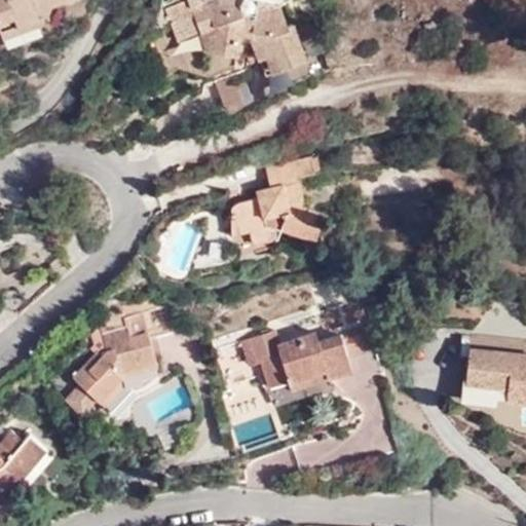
[(0,0),(0,30),(39,13),(38,11),(35,3),(44,0),(45,0),(46,2),(52,0),(0,0)]
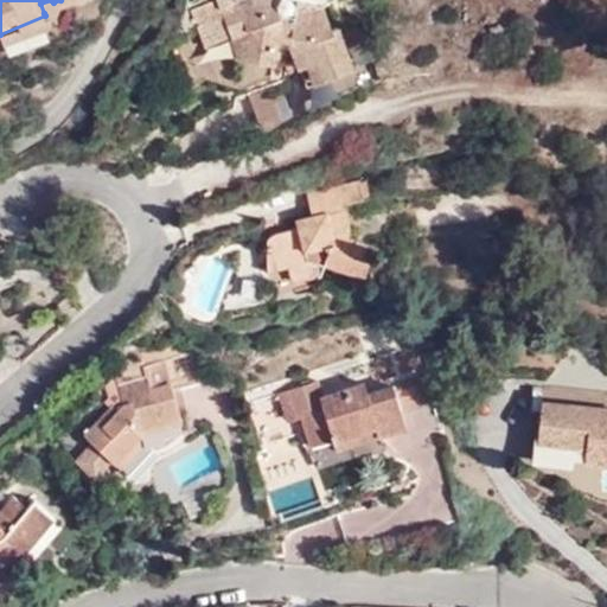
[(56,10),(53,2),(52,0),(51,0),(40,4),(44,13),(56,10)]
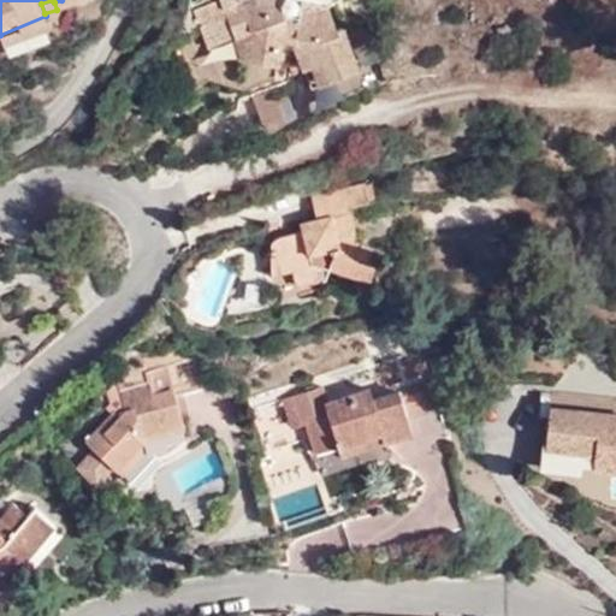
[(294,53),(301,70),(325,59),(332,76),(359,64),(343,27),(337,29),(324,0),(300,0),(298,13),(282,10),(277,0),(253,0),(227,11),(221,0),(218,0),(195,10),(203,31),(229,22),(236,37),(248,34),(244,59),(279,64),(283,41),(295,43),(294,53)]
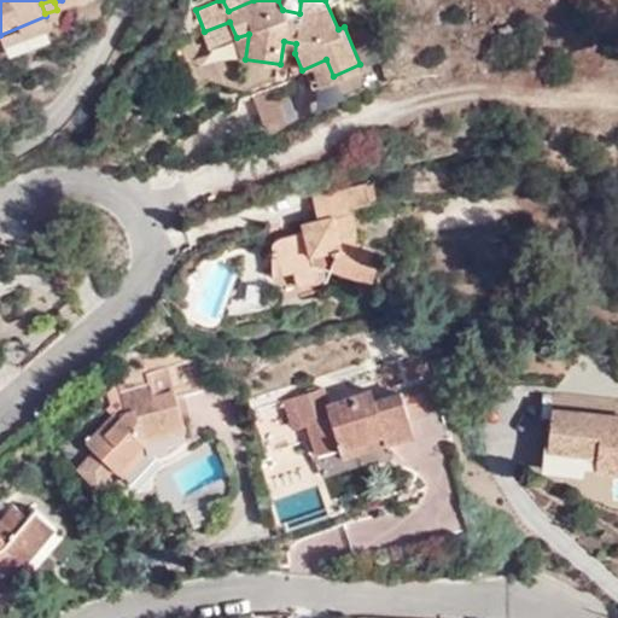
[(46,16),(0,35),(4,44),(50,25),(46,16)]
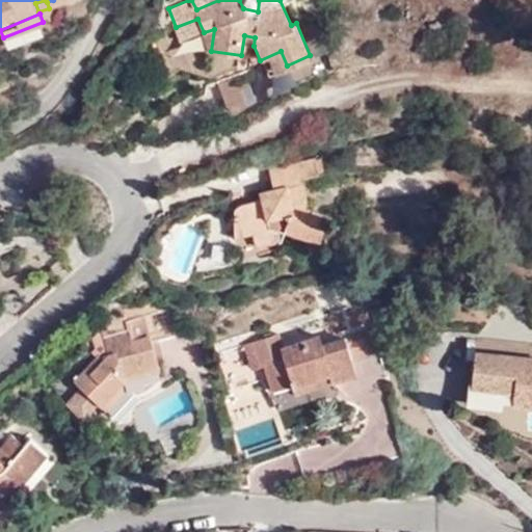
[(281,51),(260,60),(267,74),(287,65),(281,51)]
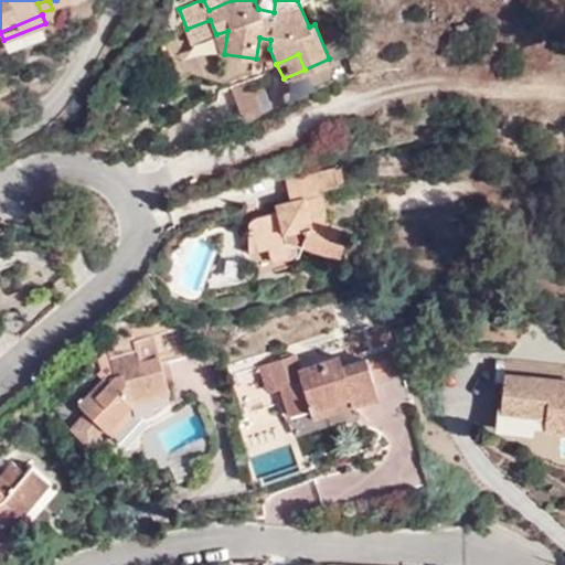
[(322,81),(345,74),(342,57),(318,64),(322,81)]
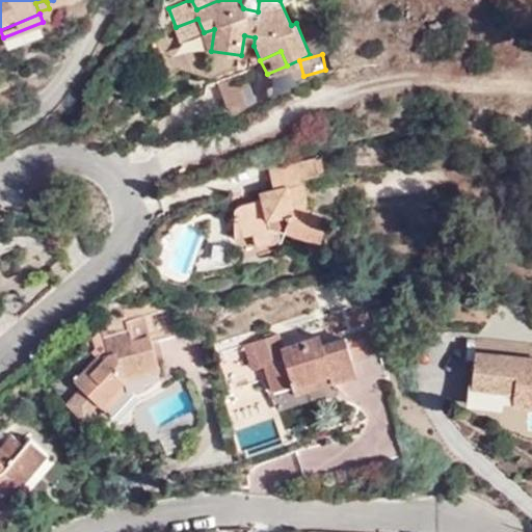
[(289,70),(268,75),(271,89),(293,84),(289,70)]
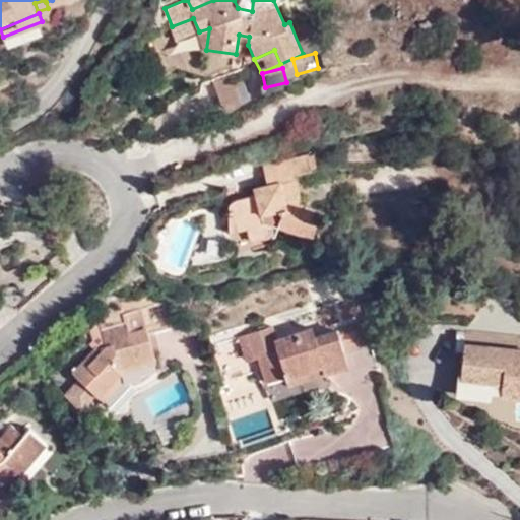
[(241,69),(209,81),(220,109),(251,98),(241,69)]
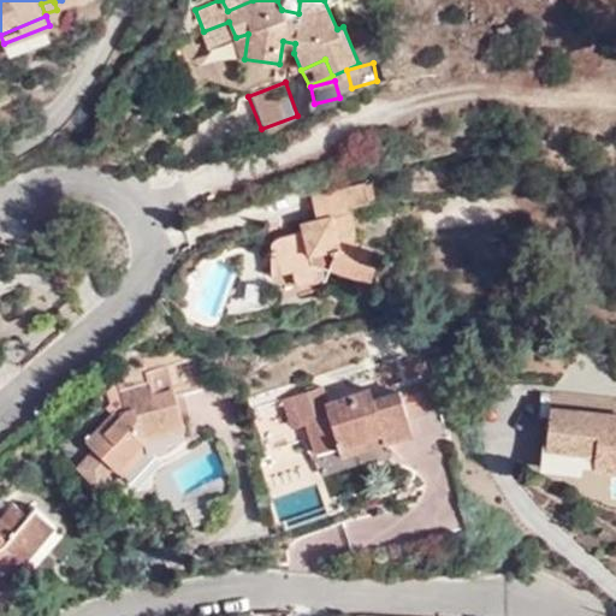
[(271,273),(292,268),(318,261),(329,265),(368,282),(380,249),(356,240),(359,232),(351,202),(372,197),(367,178),(347,183),(345,177),(314,184),(315,195),(311,196),(315,217),(301,220),(301,230),(283,235),(272,242),(271,273)]
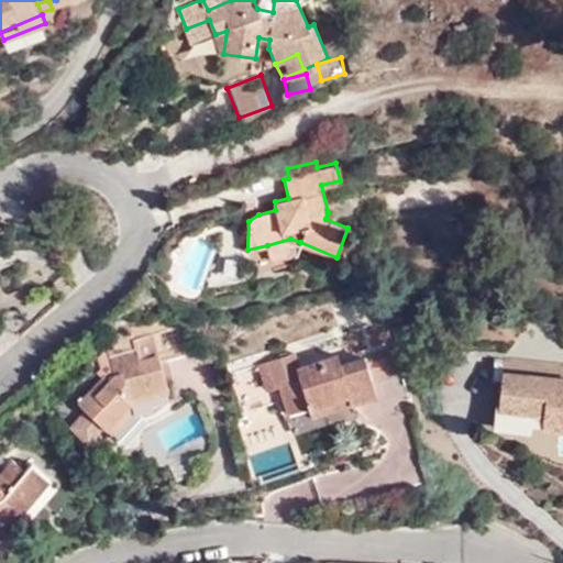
[(290,239),(267,245),(272,260),(295,253),(300,242),(290,239)]
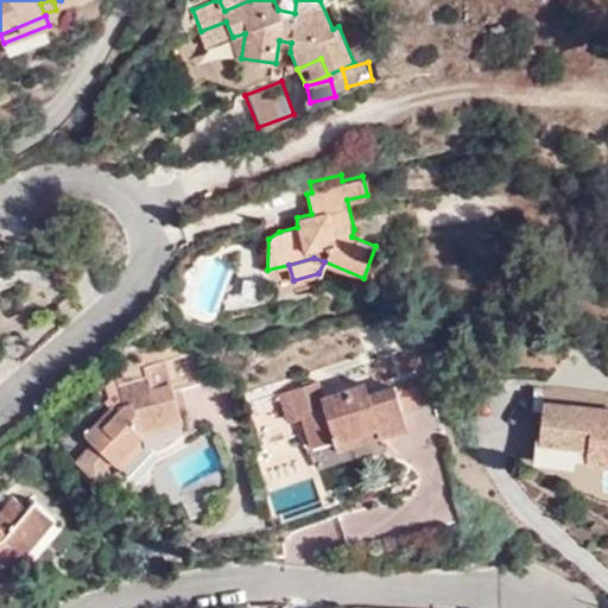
[(149,377),(151,387),(172,381),(169,362),(146,367),(149,377)]
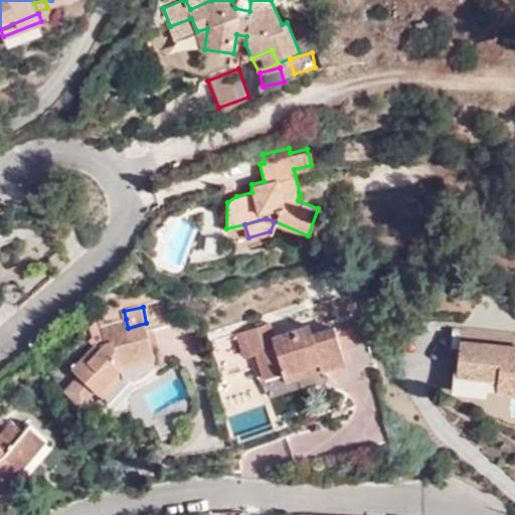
[(340,350),(367,342),(361,318),(333,326),(340,350)]
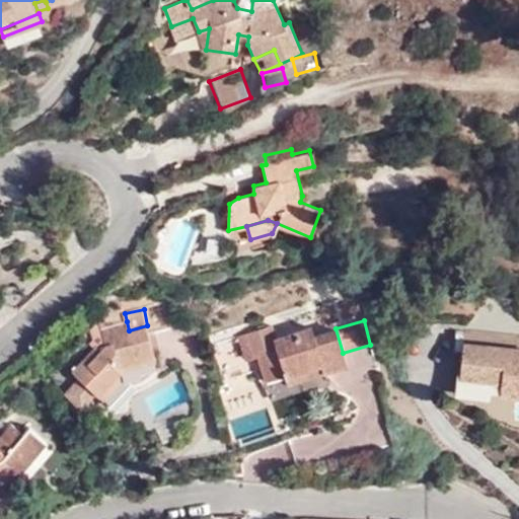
[(129,330),(127,321),(100,329),(102,338),(72,369),(103,397),(124,375),(123,368),(155,359),(149,337),(147,325),(129,330)]
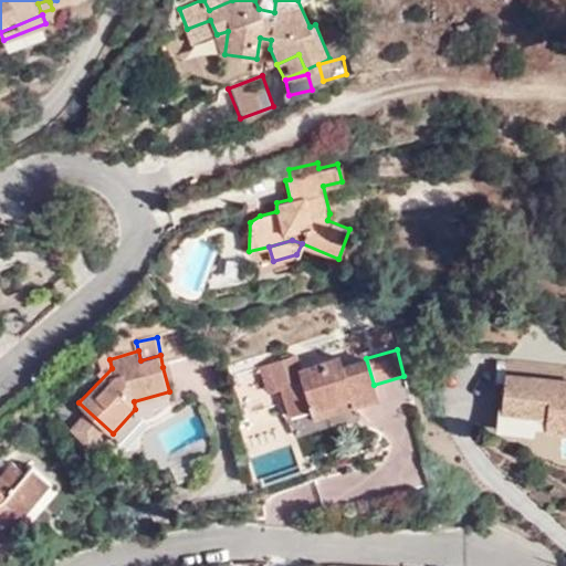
[(379,398),(374,385),(366,358),(343,365),(339,355),(297,369),(292,354),(268,362),(276,388),(283,387),(291,413),(310,408),(311,412),(352,400),(353,406),(379,398)]
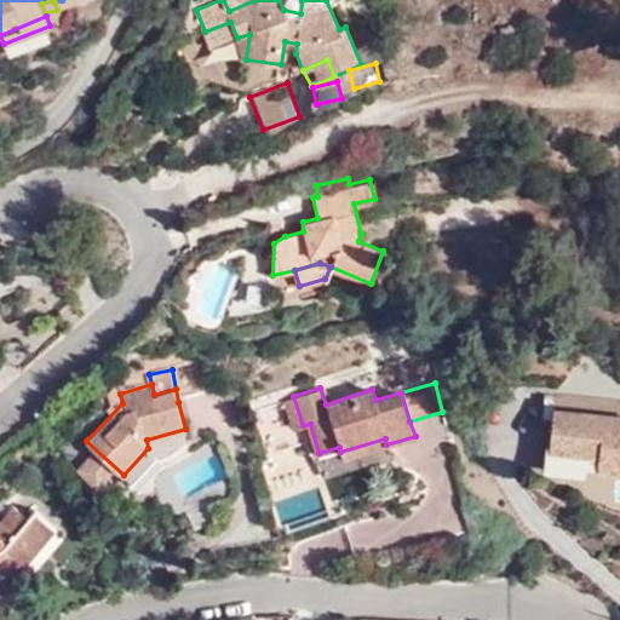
[(619,415),(554,408),(549,448),(597,454),(596,469),(619,471),(619,415)]
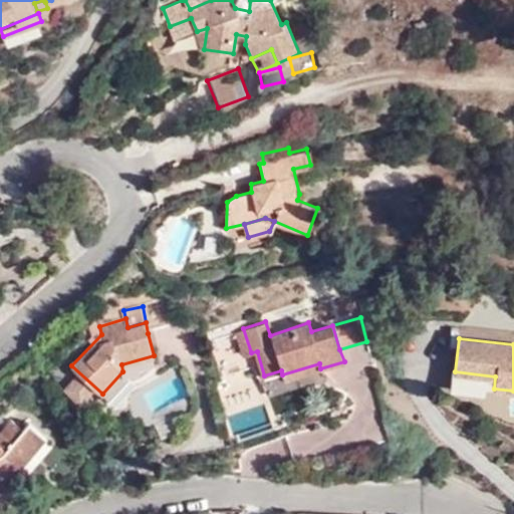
[(319,363),(282,374),(284,378),(320,368),(319,363)]
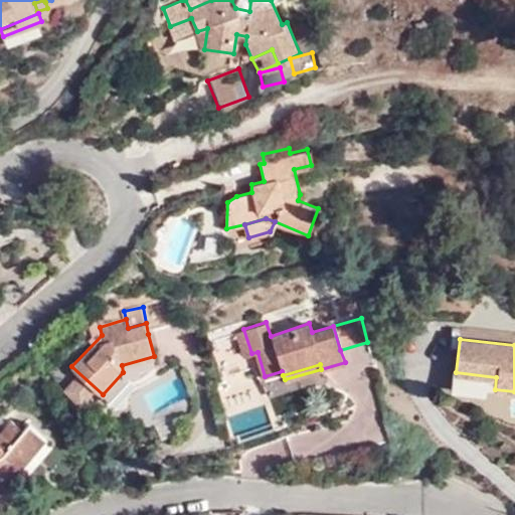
[(496,377),(456,372),(454,383),(495,389),(496,377)]
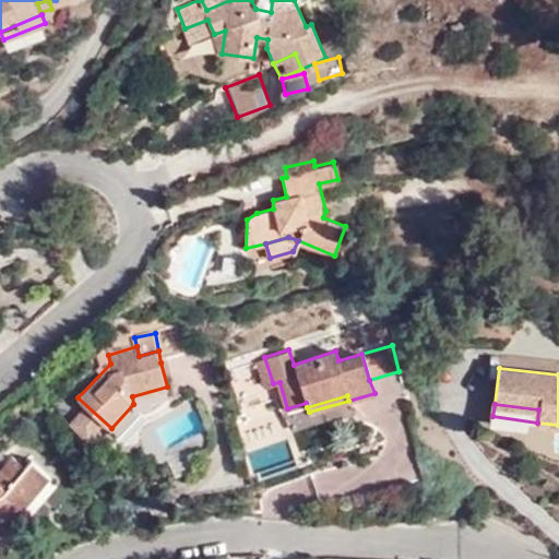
[(0,520),(2,520),(0,514),(0,496),(7,492),(23,508),(52,476),(32,459),(26,465),(13,455),(0,471),(0,520)]
